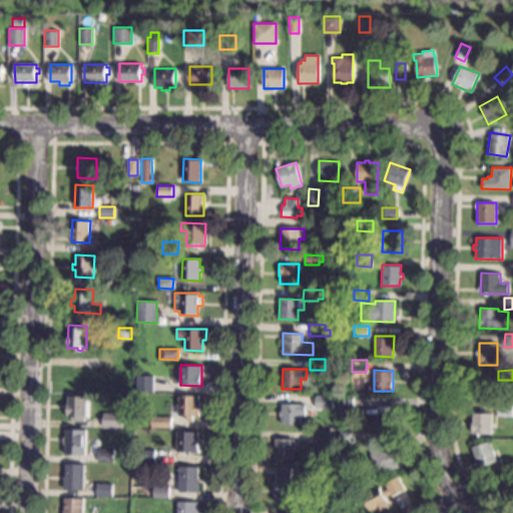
[(154,376),(153,392),(136,391),(137,376),(154,376)]
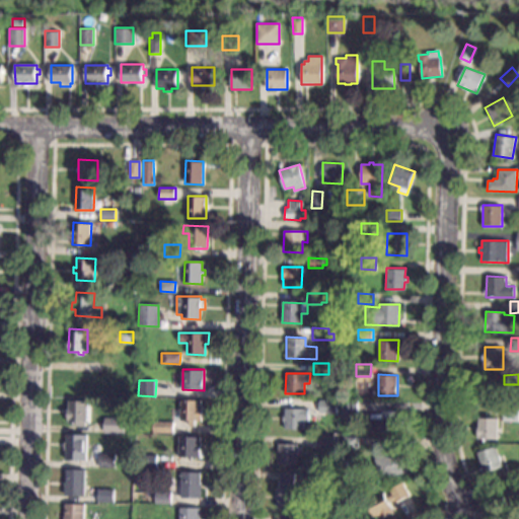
[(497,403),(476,403),(476,395),(475,395),(475,390),(478,390),(478,382),(498,383),(497,403)]
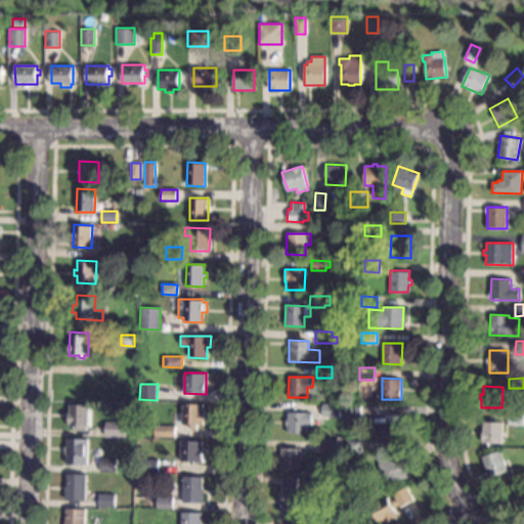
[(203,404),(203,409),(205,409),(204,425),(198,425),(198,430),(191,430),(191,425),(182,425),(183,403),(203,404)]
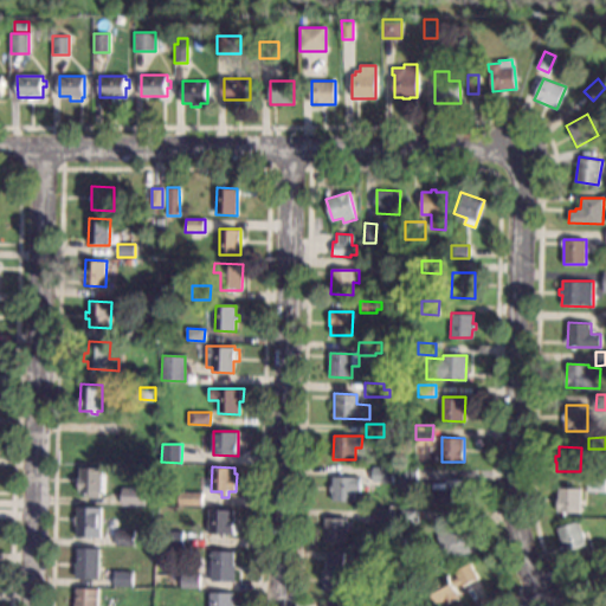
[(393,482),(374,482),(374,466),(393,468),(393,482)]
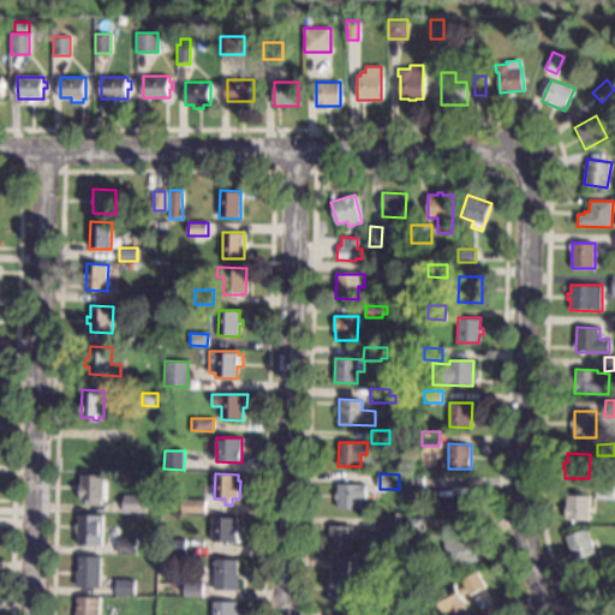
[(106,501),(81,501),(81,475),(106,475),(106,501)]
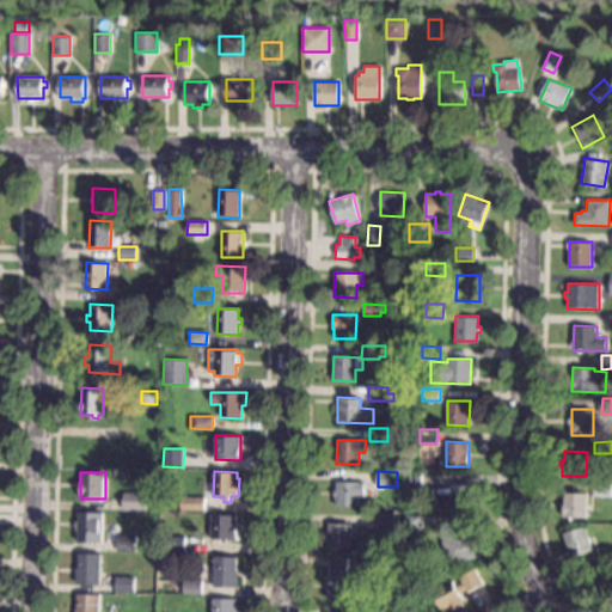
[(422,472),(421,491),(404,490),(405,472),(422,472)]
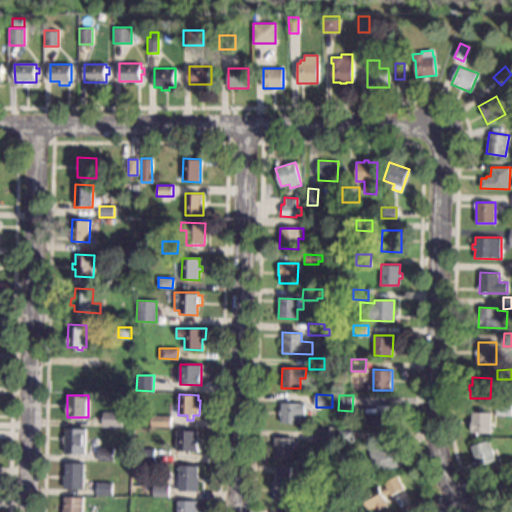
[(304,403),(304,415),(300,415),(300,419),(297,419),(297,423),(280,423),(280,415),(279,415),(279,410),(281,410),(281,402),(304,403)]
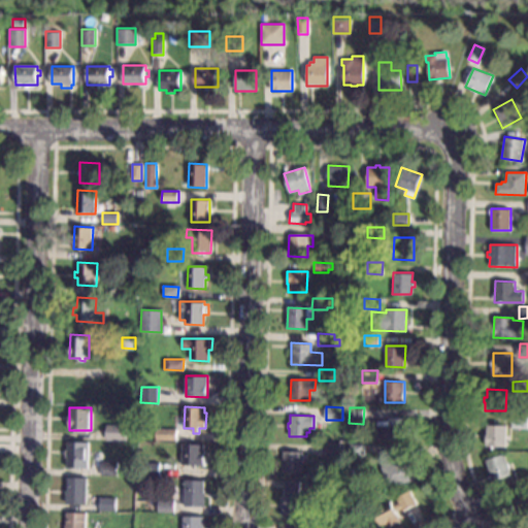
[(408,418),(407,439),(377,438),(377,421),(390,421),(391,417),(408,418)]
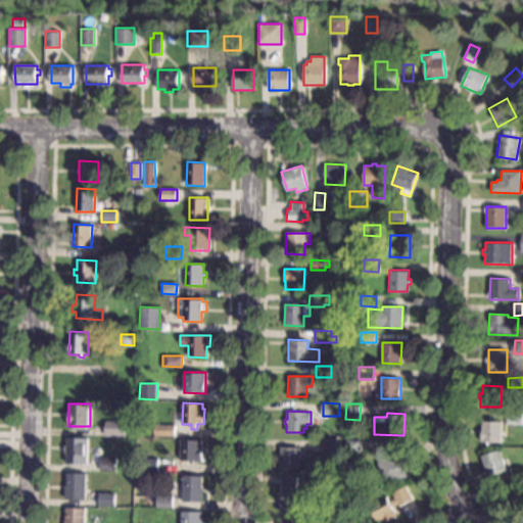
[(522,424),(509,424),(509,413),(522,414),(522,424)]
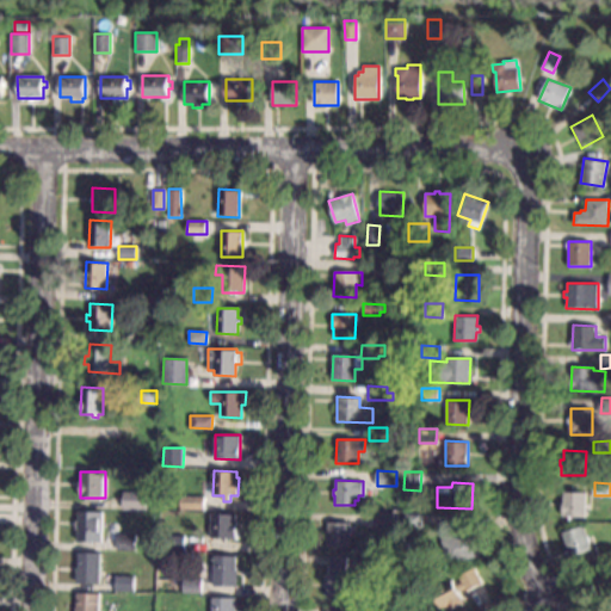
[(146,510),(123,508),(123,492),(147,492),(146,510)]
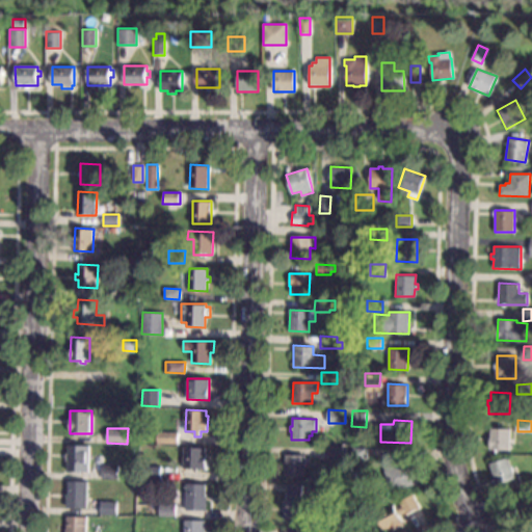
[(510,450),(489,450),(490,428),(511,429),(510,450)]
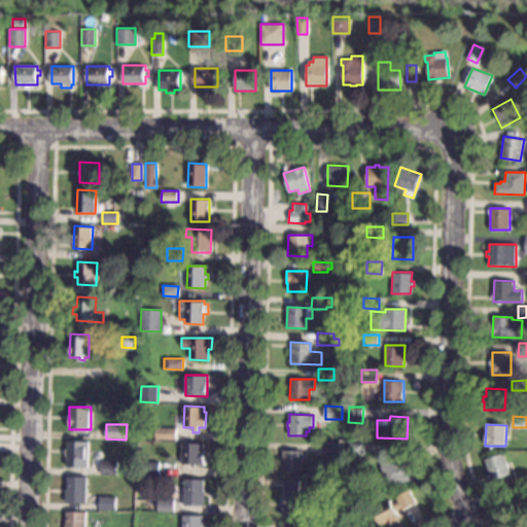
[(177,428),(176,440),(155,438),(156,427),(177,428)]
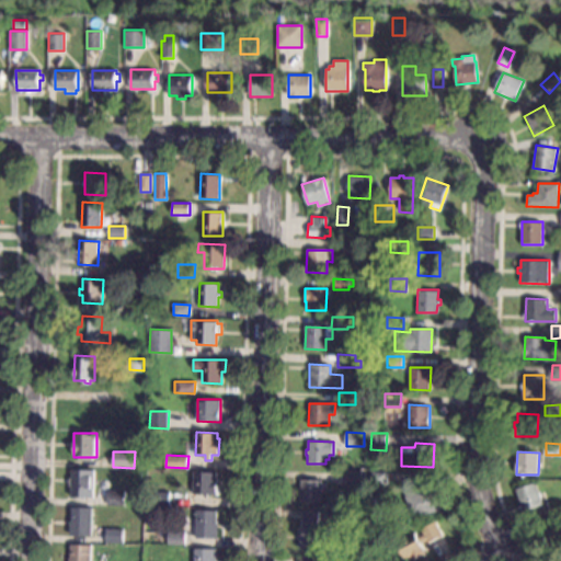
[(93,497),(71,497),(71,485),(68,485),(68,478),(72,478),(72,469),(94,470),(93,497)]
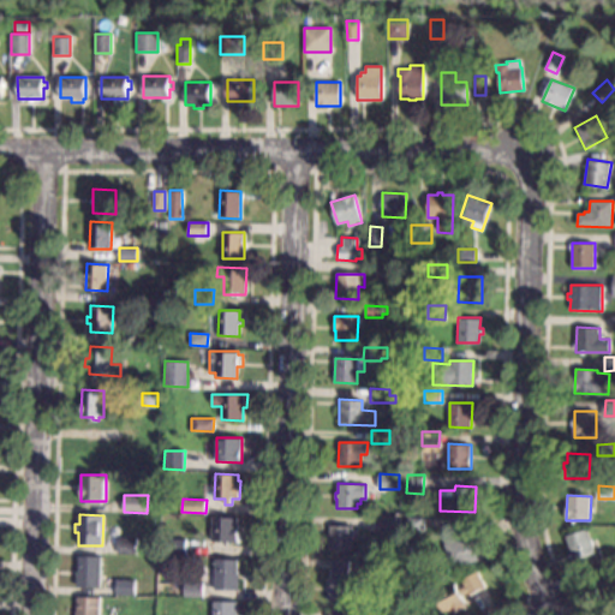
[(237,517),(236,524),(239,524),(238,542),(213,541),(213,517),(237,517)]
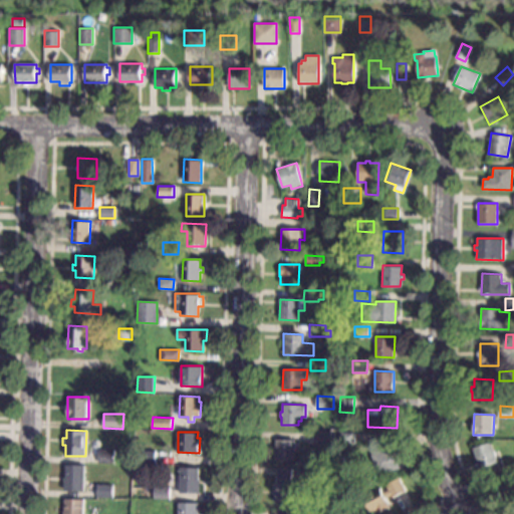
[(354,443),(338,443),(338,432),(354,432),(354,443)]
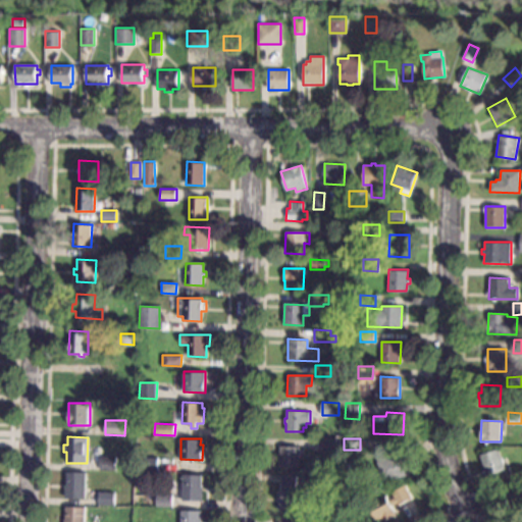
[(299,446),(299,448),(306,448),(305,458),(300,458),(299,468),(279,467),(280,446),(299,446)]
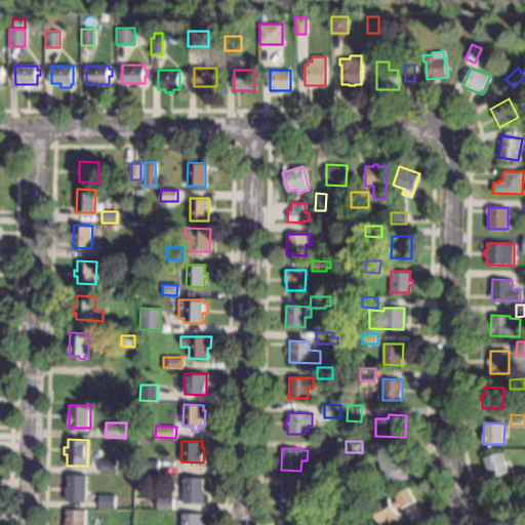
[(510,471),(490,478),(483,457),(502,450),(510,471)]
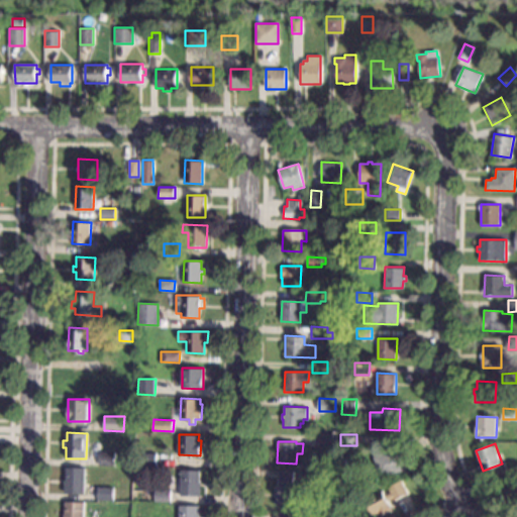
[(406,470),(380,478),(379,476),(375,477),(373,469),(377,468),(374,456),(400,449),(406,470)]
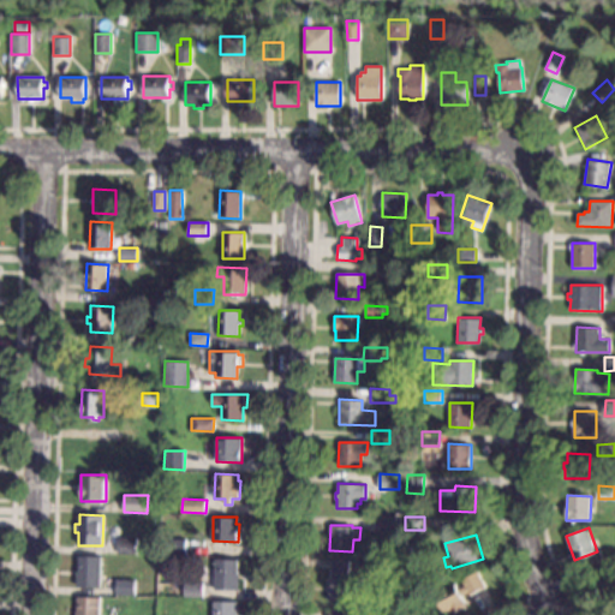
[(136,554),(118,554),(118,537),(136,538),(136,554)]
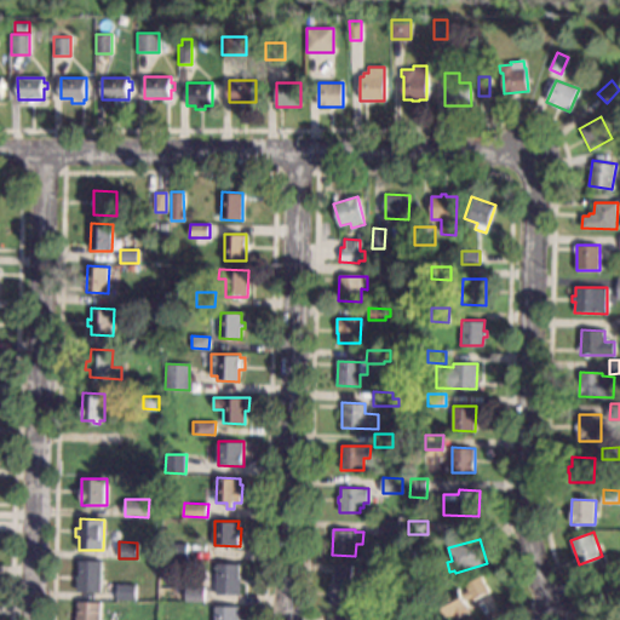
[(188,544),(188,558),(168,557),(168,543),(188,544)]
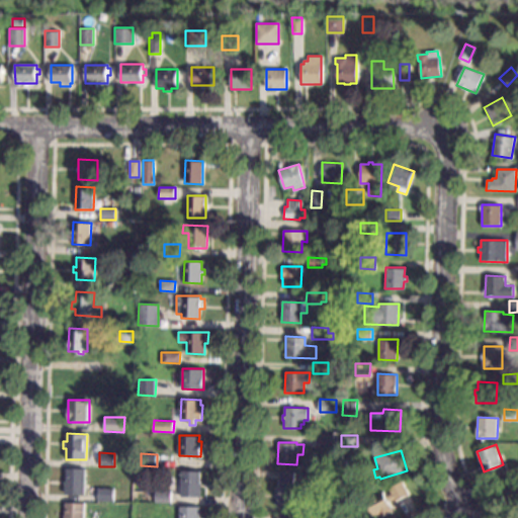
[(85,494),(64,494),(65,481),(67,481),(67,468),(86,468),(85,494)]
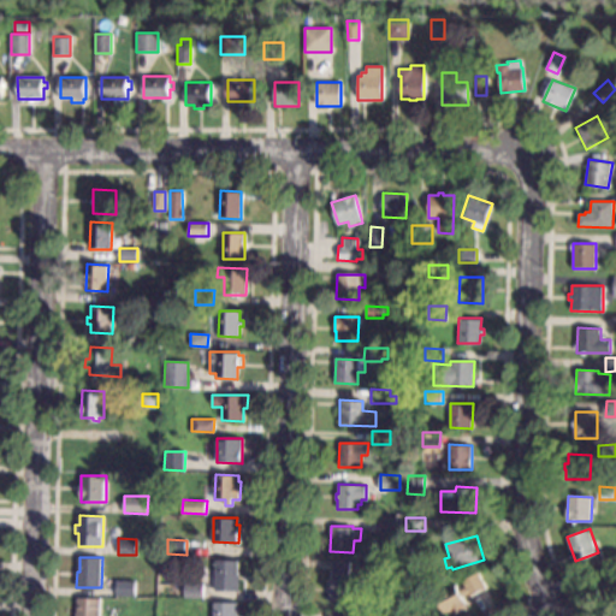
[(240,561),(238,574),(241,574),(241,591),(215,591),(217,561),(240,561)]
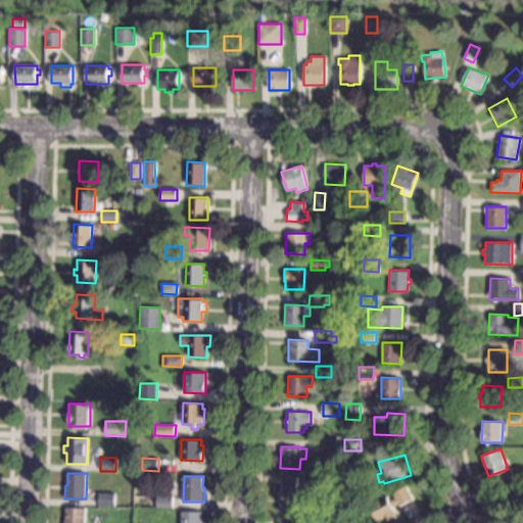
[(297,476),(297,492),(300,492),(300,513),(279,512),(280,491),(283,492),(283,486),(281,486),(282,476),(297,476)]
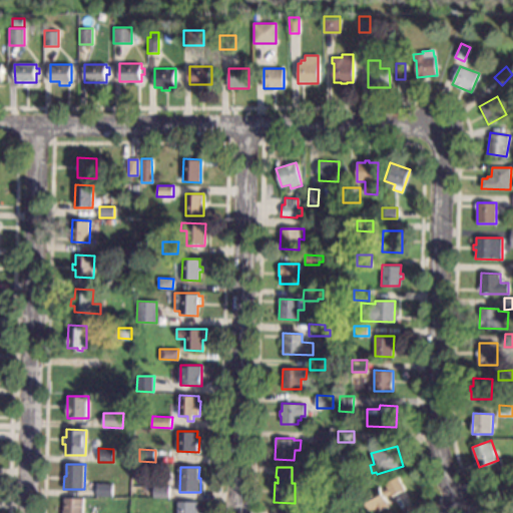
[(315,480),(307,480),(307,472),(315,473),(315,480)]
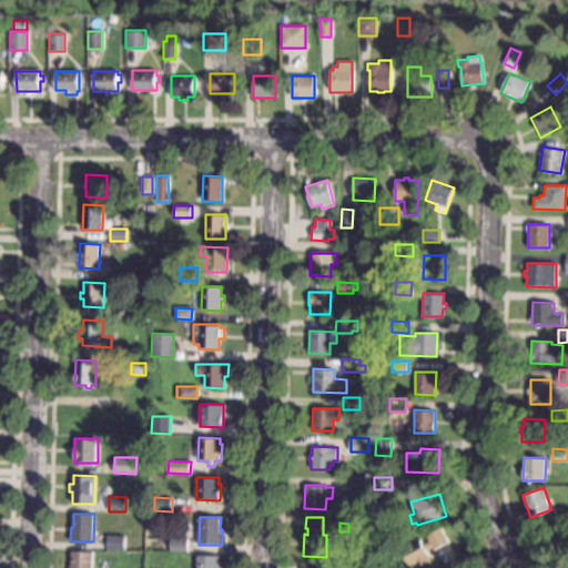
[(448,541),(434,549),(433,547),(426,550),(430,559),(417,567),(415,563),(411,566),(401,550),(421,539),(424,545),(429,541),(425,535),(439,526),(448,541)]
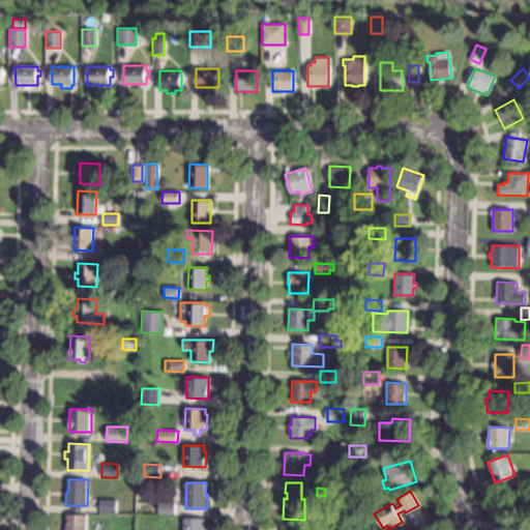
[(116,512),(99,512),(100,499),(116,500),(116,512)]
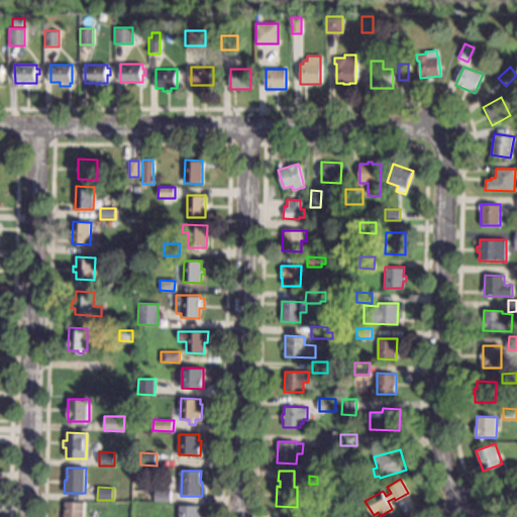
[(171,490),(171,501),(156,501),(156,489),(171,490)]
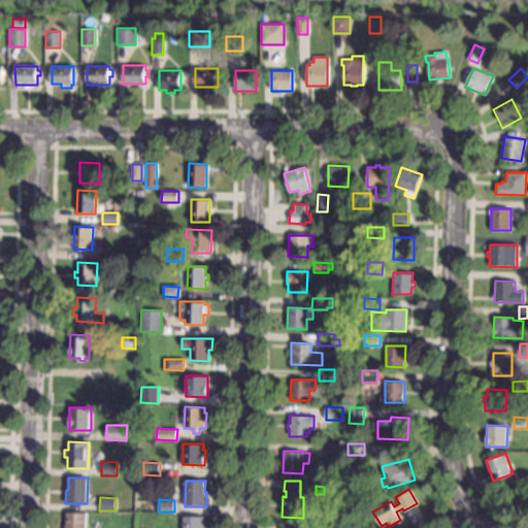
[(86,513),(86,527),(64,527),(65,525),(67,525),(67,513),(86,513)]
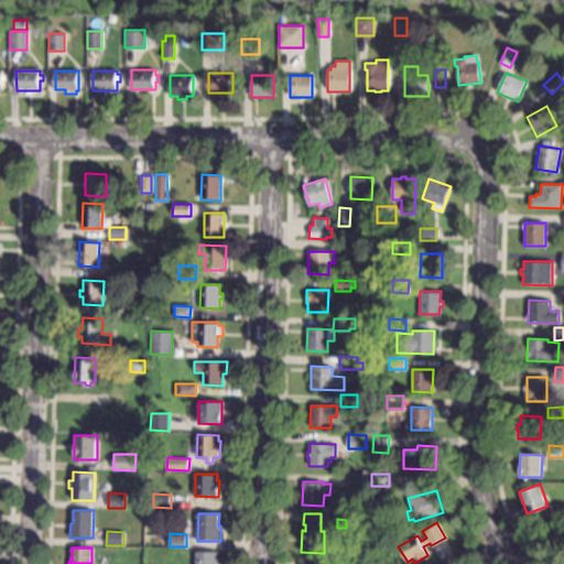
[(219,552),(218,563),(196,563),(197,552),(219,552)]
